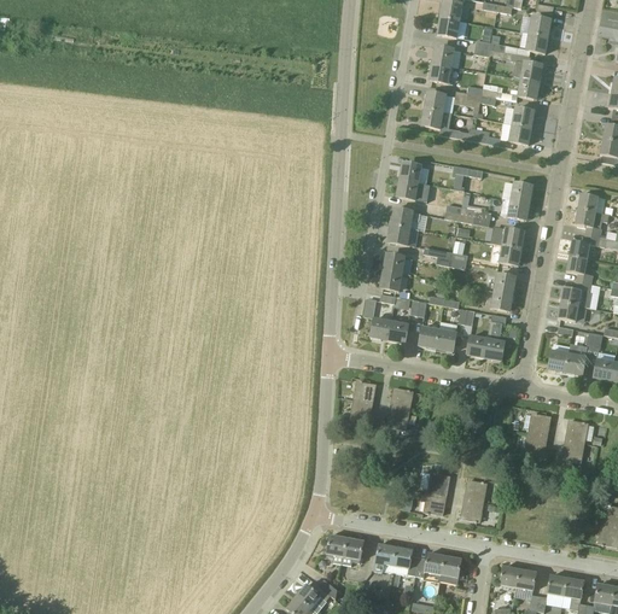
[(462,4),(443,0),(442,7),(441,17),(459,19),(462,4)]
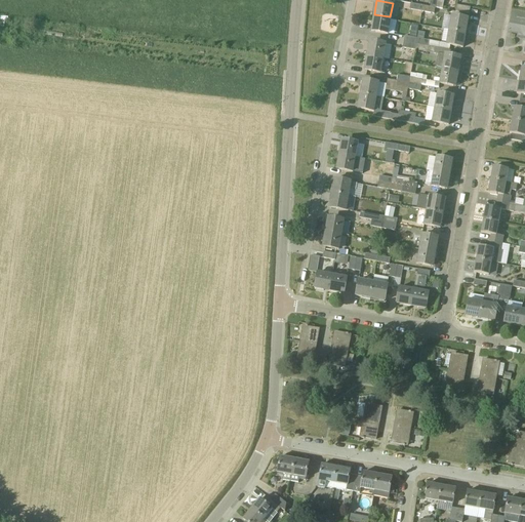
[(421,9),(422,3),(410,1),(409,7),(421,9)]
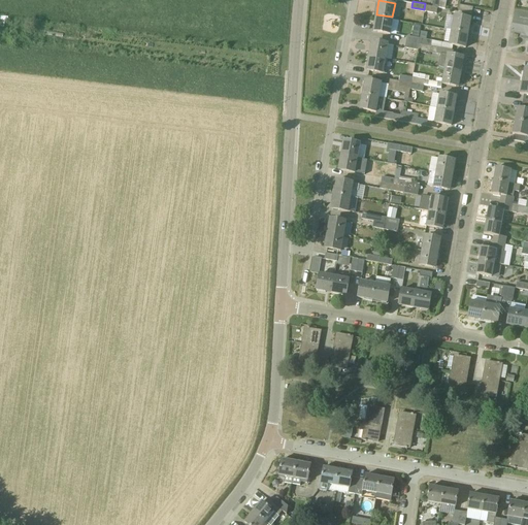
[(473,5),(463,3),(460,2),(458,9),(471,11),(473,5)]
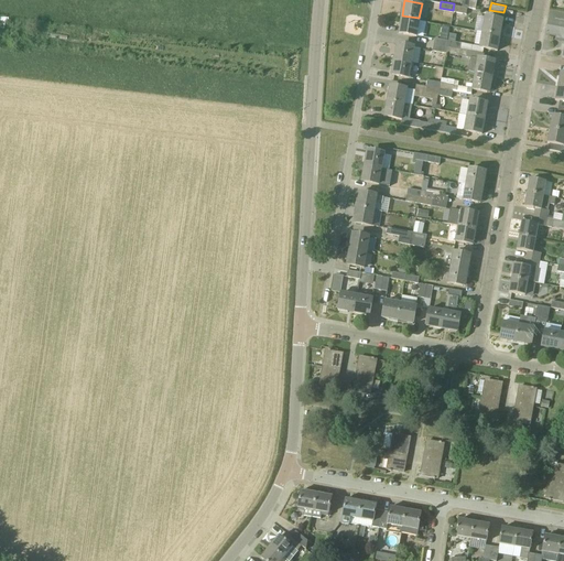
[(454,3),(453,10),(466,12),(467,6),(462,4),(454,3)]
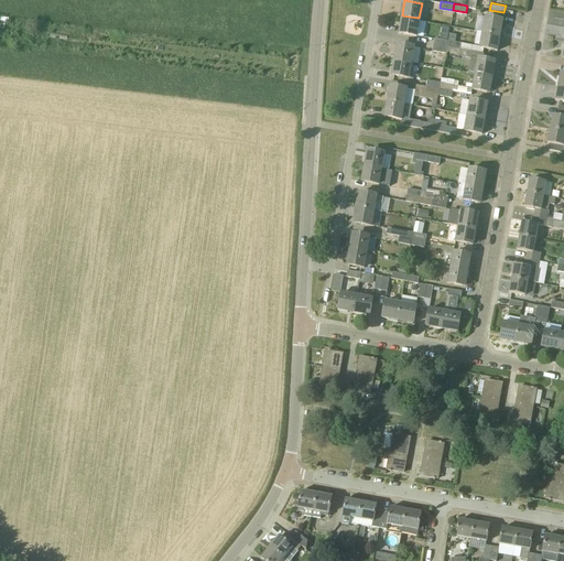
[(485,14),(483,30),(499,33),(501,24),(503,18),(485,14)]
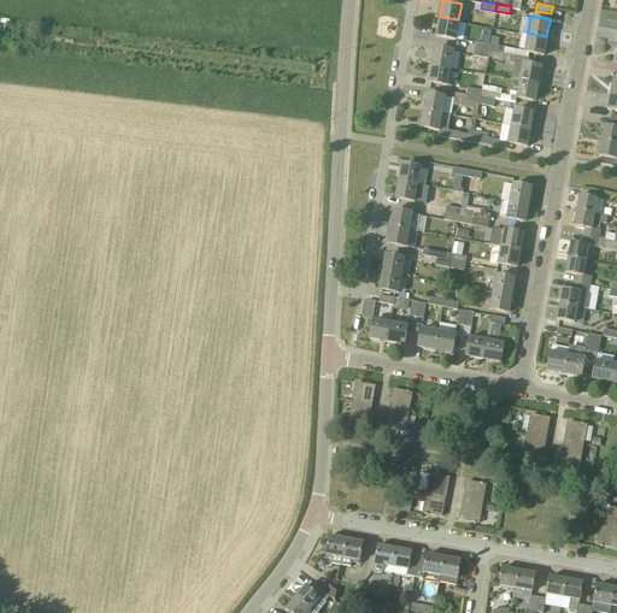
[(440,17),(439,27),(438,27),(436,34),(456,37),(458,19),(440,17)]
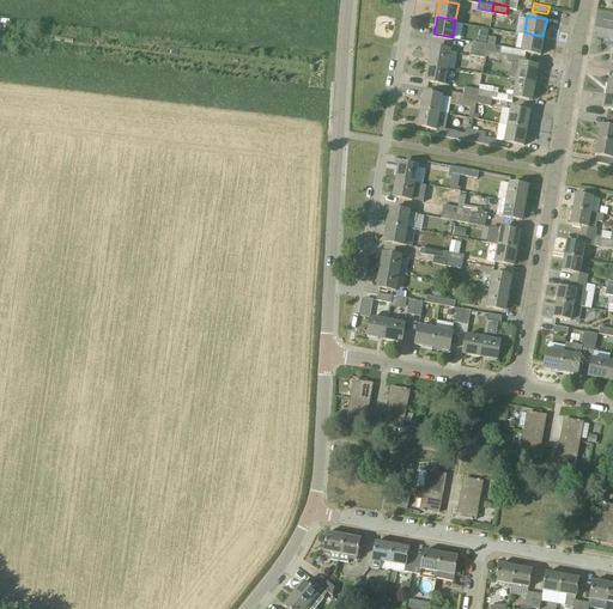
[(541,46),(542,36),(525,32),(517,31),(514,47),(522,48),(521,49),(540,53),(541,46)]
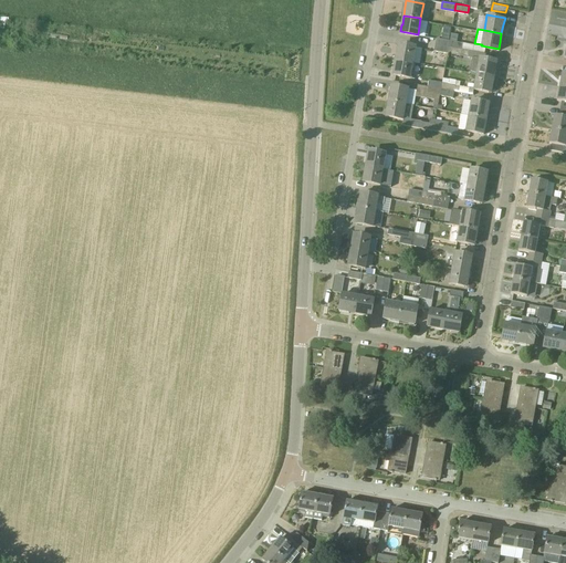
[(416,45),(401,42),(400,49),(397,48),(396,56),(413,60),(416,45)]
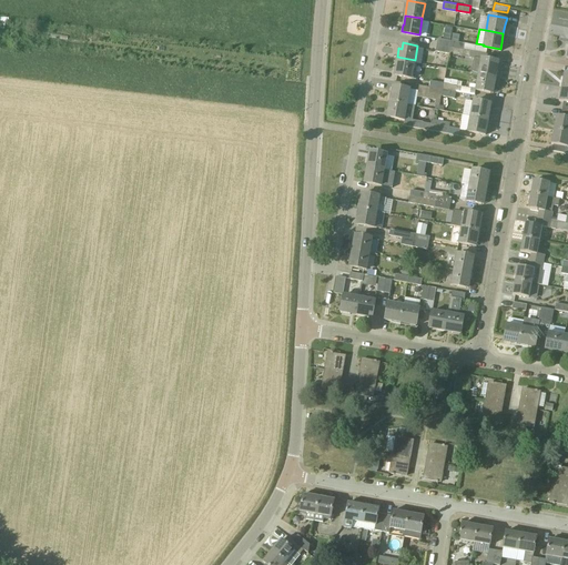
[(489,52),(470,49),(469,56),(474,56),(472,70),(478,72),(496,76),(498,66),(495,66),(496,59),(488,58),(489,52)]
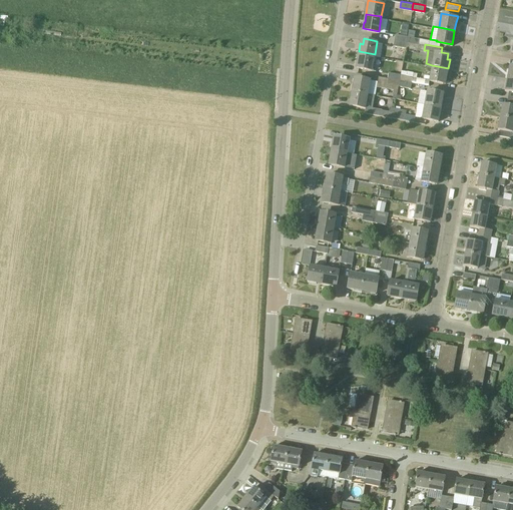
[(359,51),(357,60),(359,61),(359,66),(372,69),(375,54),(359,51)]
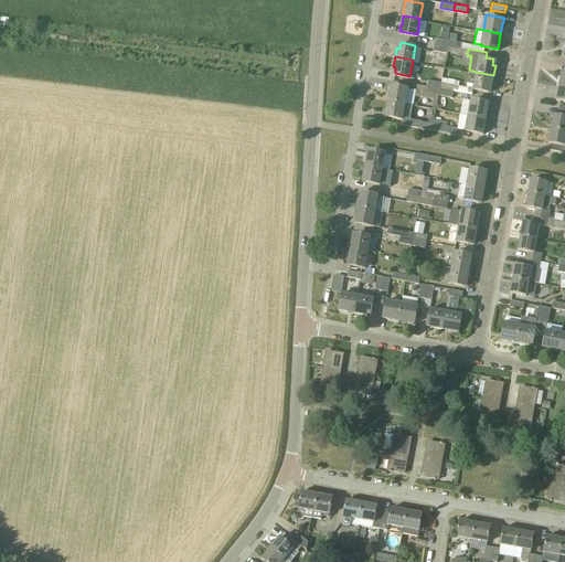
[(476,72),(473,87),(488,89),(489,84),(492,84),(493,75),(476,72)]
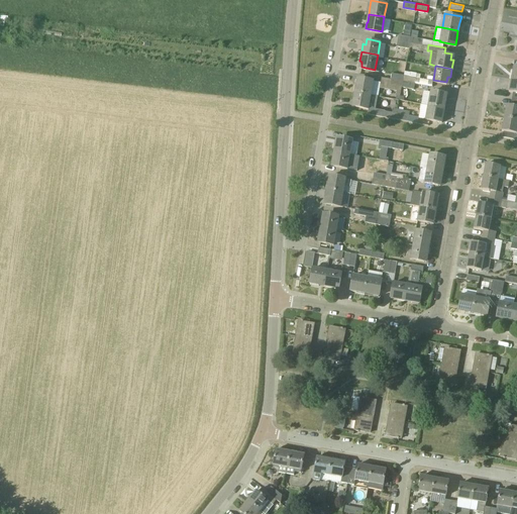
[(404,74),(392,72),(390,77),(391,78),(403,80),(404,74)]
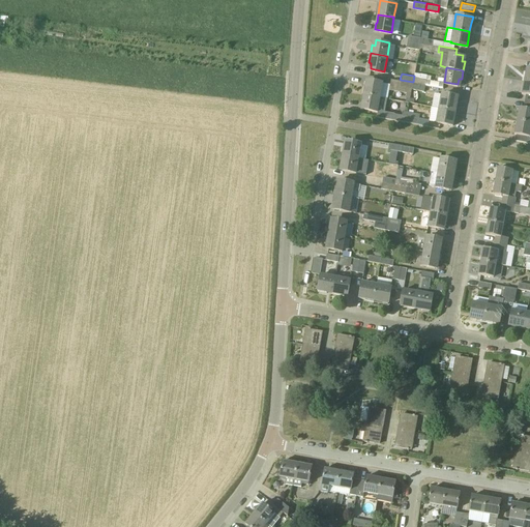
[(363,93),(387,96),(389,83),(365,79),(364,85),(365,85),(363,93)]
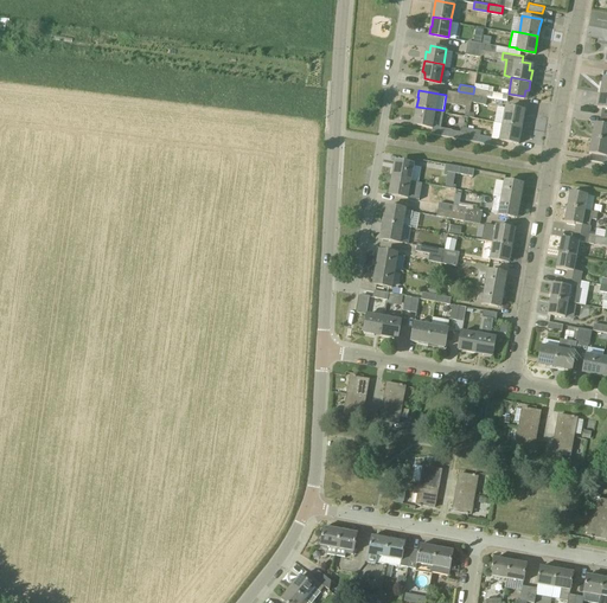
[(459,91),(457,103),(466,104),(465,109),(470,109),(472,100),(473,94),(459,91)]
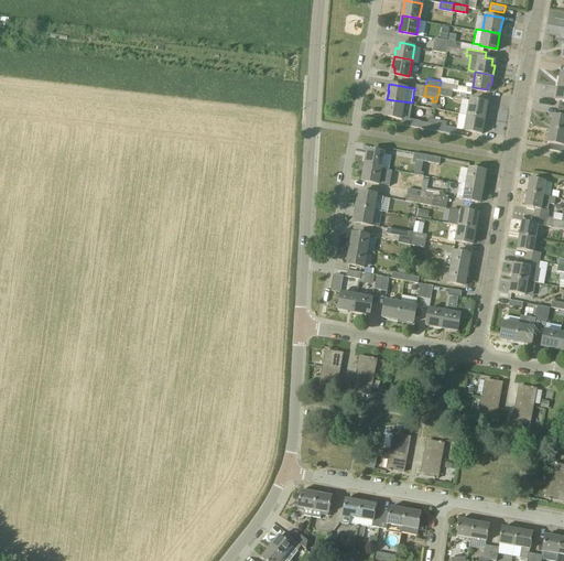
[(440,87),(438,93),(452,96),(453,89),(440,87)]
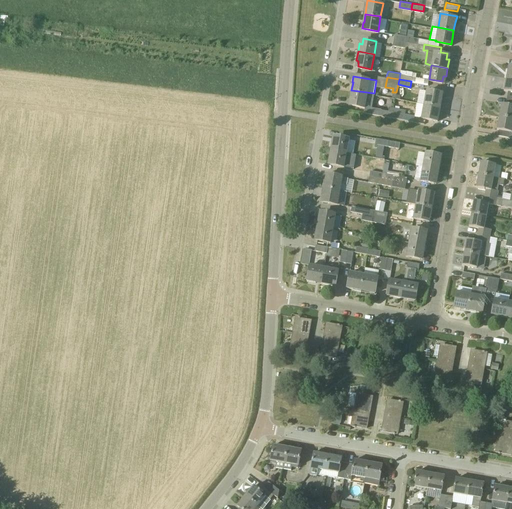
[(443,92),(427,89),(424,103),(440,105),(441,98),(442,98),(443,92)]
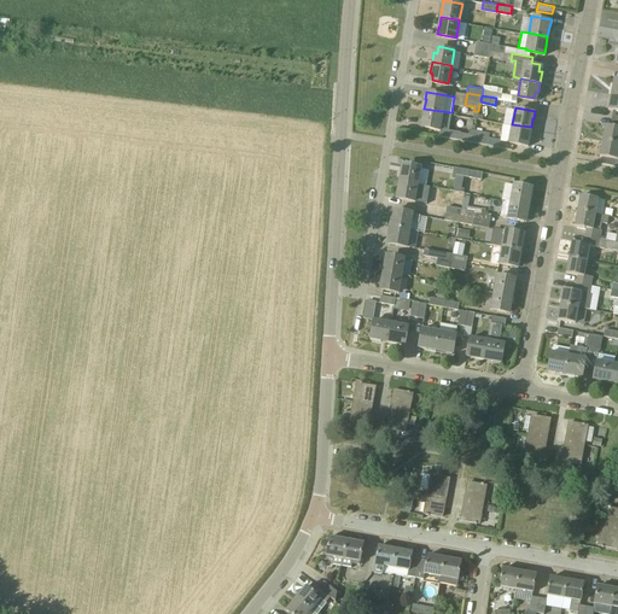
[(474,133),(468,133),(460,130),(449,128),(452,112),(424,109),(423,117),(420,124),(441,128),(439,134),(473,140),(474,133)]
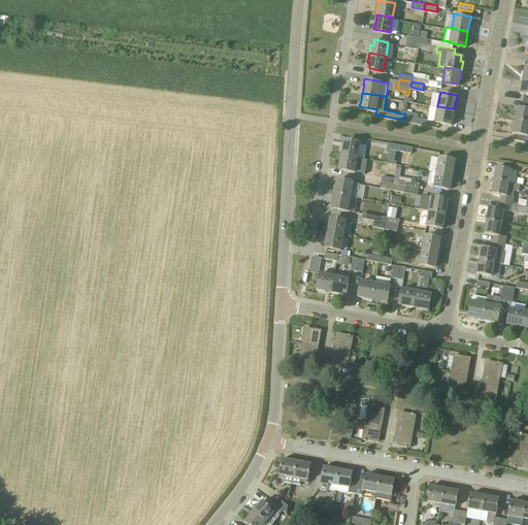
[(527,106),(518,105),(515,119),(527,121),(527,106)]
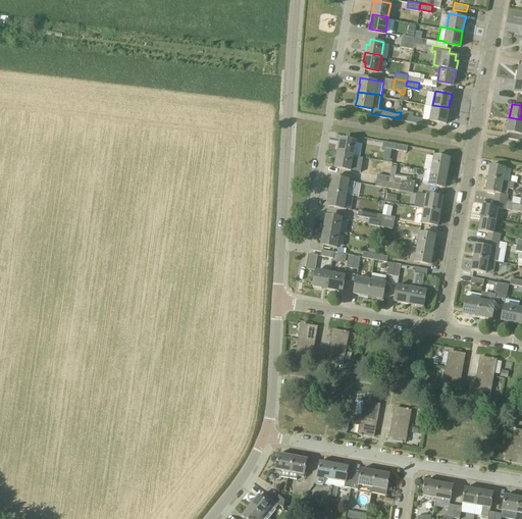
[(449,107),(432,105),(429,118),(447,122),(448,115),(447,115),(449,107)]
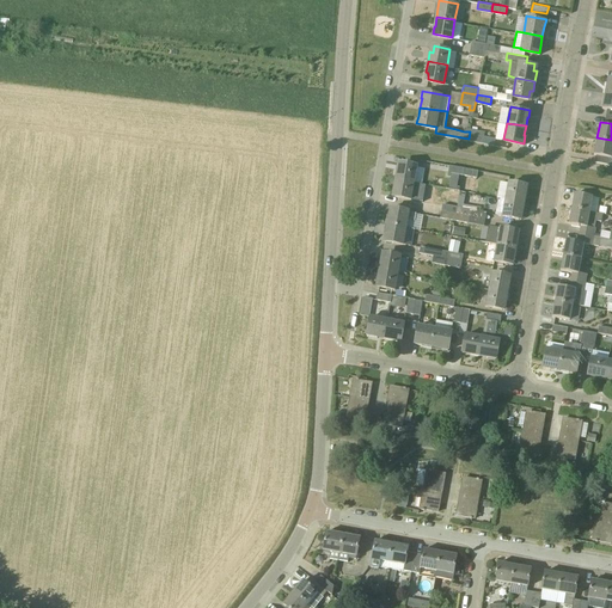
[(595,160),(611,163),(611,140),(597,137),(594,153),(597,153),(595,160)]
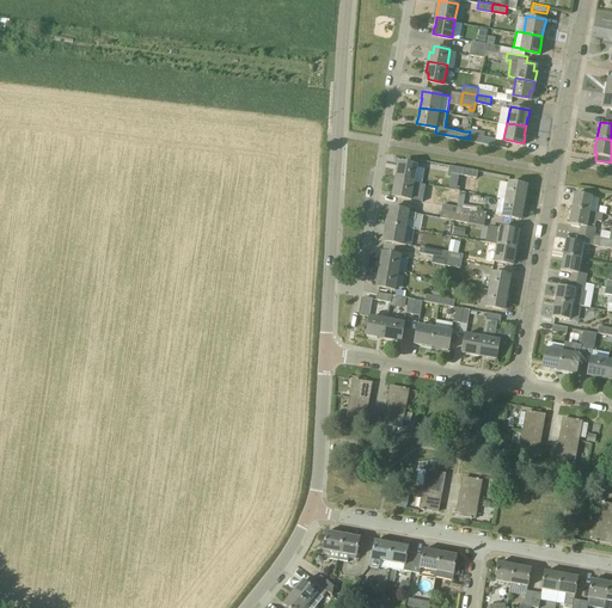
[(417,164),(401,160),(399,167),(397,167),(395,177),(414,180),(417,164)]
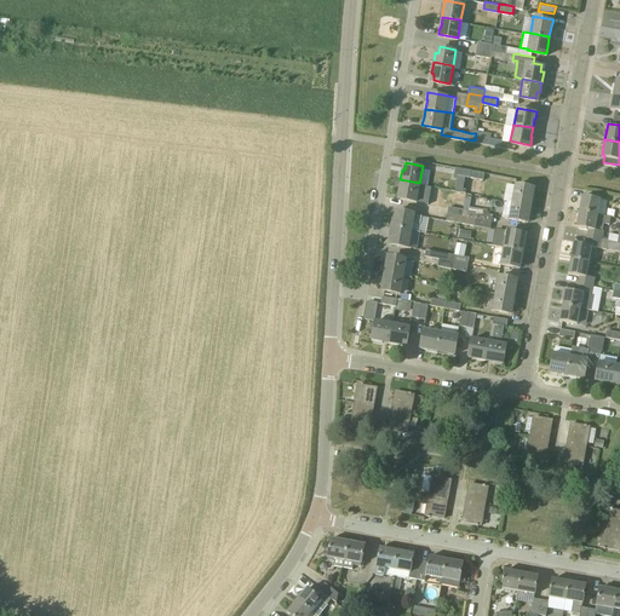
[(454,173),(469,176),(470,168),(455,166),(454,173)]
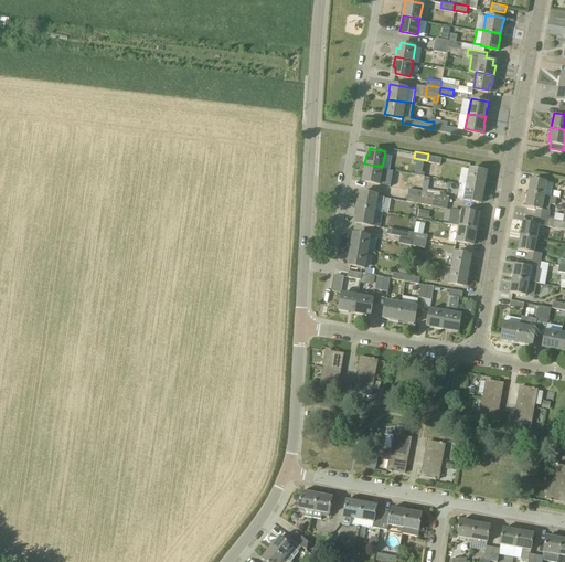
[(427,160),(440,162),(441,156),(428,154),(427,160)]
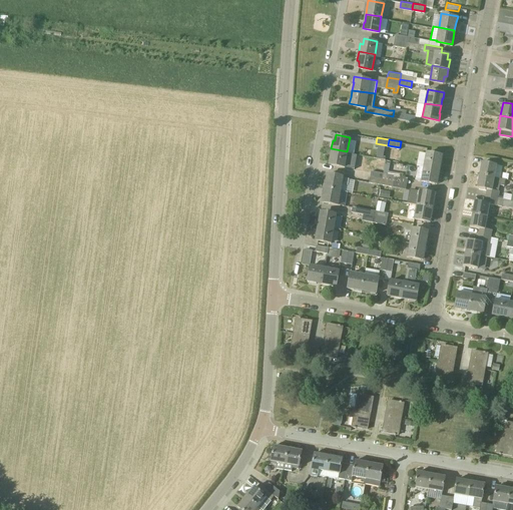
[(331,148),(330,157),(332,157),(331,163),(345,165),(347,151),(331,148)]
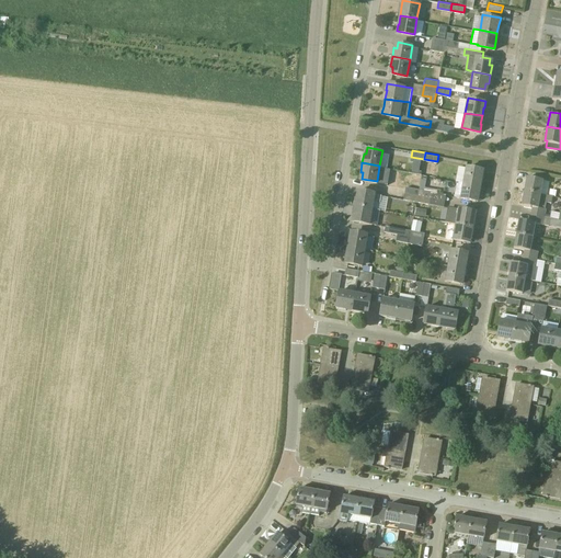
[(482,174),(480,174),(481,168),(466,166),(464,181),(481,184),(482,174)]
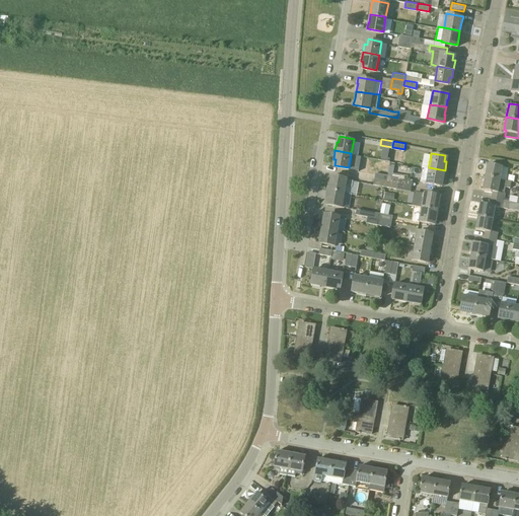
[(485,175),(506,179),(508,166),(488,162),(485,175)]
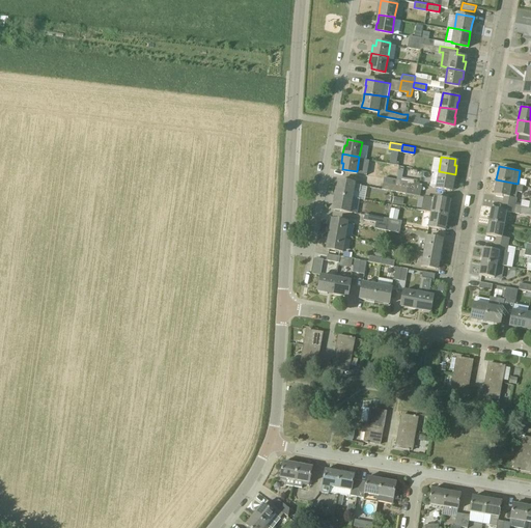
[(439,171),(436,186),(450,189),(451,182),(453,183),(455,174),(439,171)]
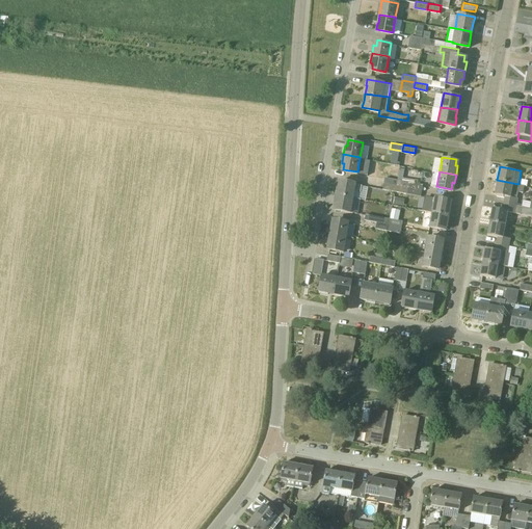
[(409,181),(397,178),(396,184),(408,186),(409,181)]
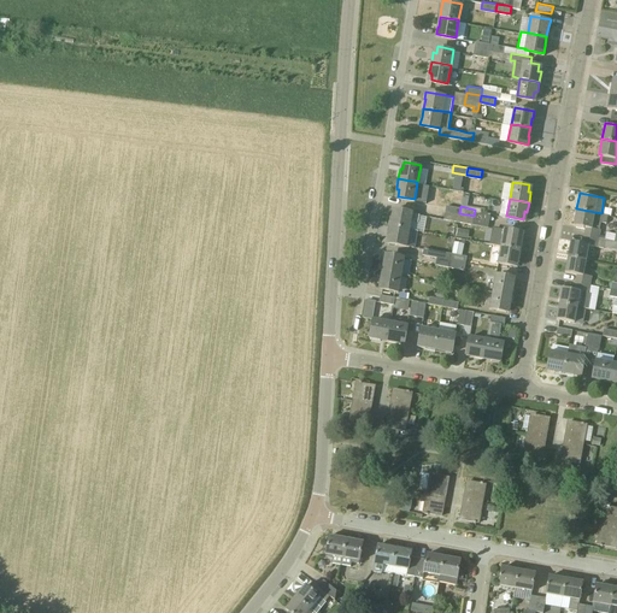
[(419,213),(412,212),(412,211),(393,207),(392,214),(393,214),(391,224),(410,228),(411,220),(418,222),(419,213)]
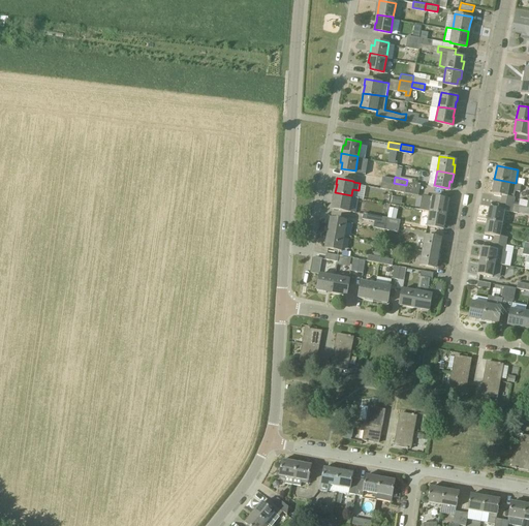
[(492,192),(502,193),(507,194),(508,187),(520,189),(521,184),(516,183),(494,179),(492,192)]
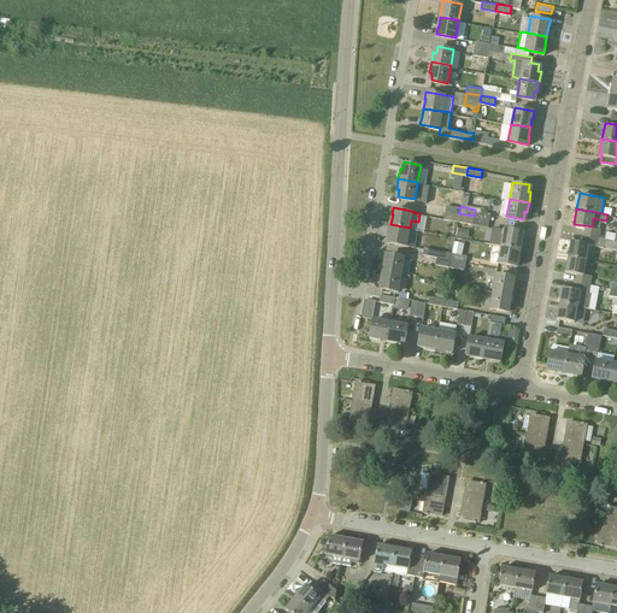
[(474,216),(459,213),(458,220),(472,223),(474,216)]
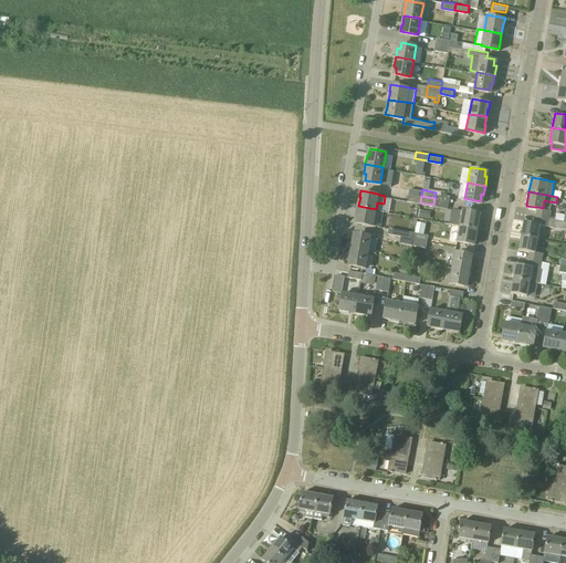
[(358,206),(357,215),(356,215),(355,221),(373,225),(376,209),(358,206)]
